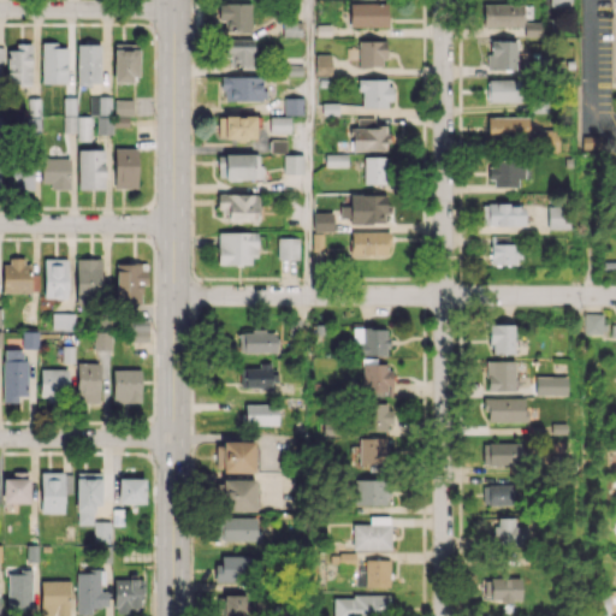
[(225,31),(250,30),(250,3),(218,3),(218,18),(225,18),(225,31)]
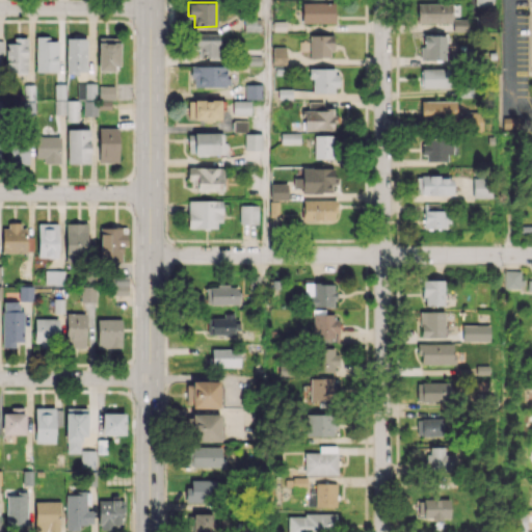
[(334,23),(334,3),(301,2),(301,22),(334,23)]
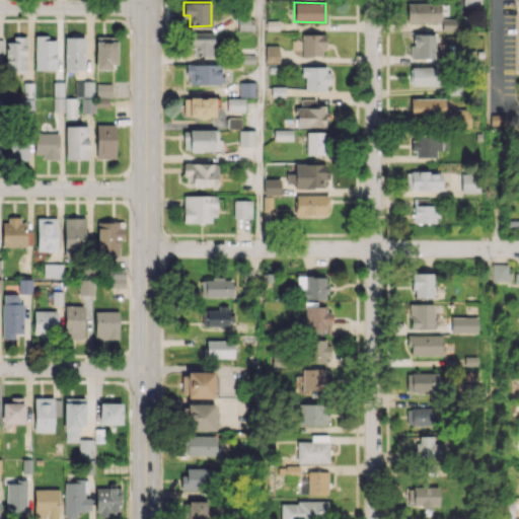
[(439,3),(406,4),(406,22),(440,21),(439,3)]
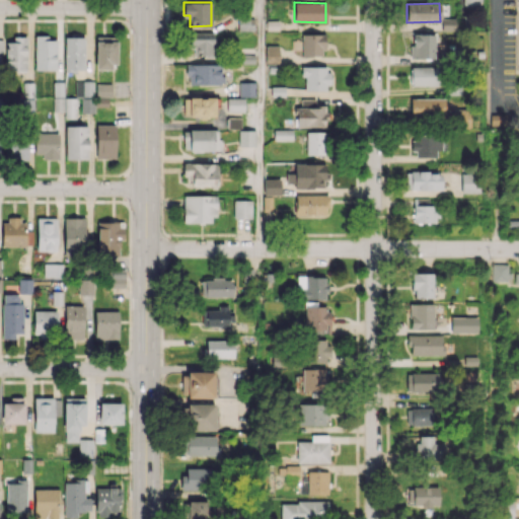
[(253,30),(253,18),(237,18),(237,30),(253,30)]
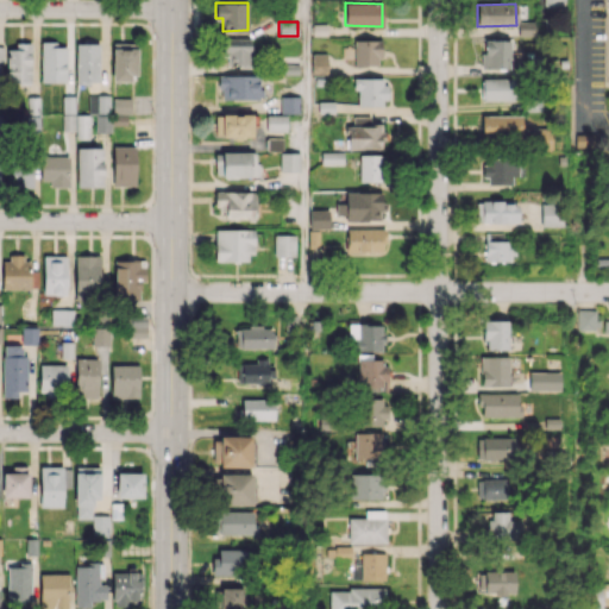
[(251,38),(225,38),(224,67),(250,67),(251,38)]
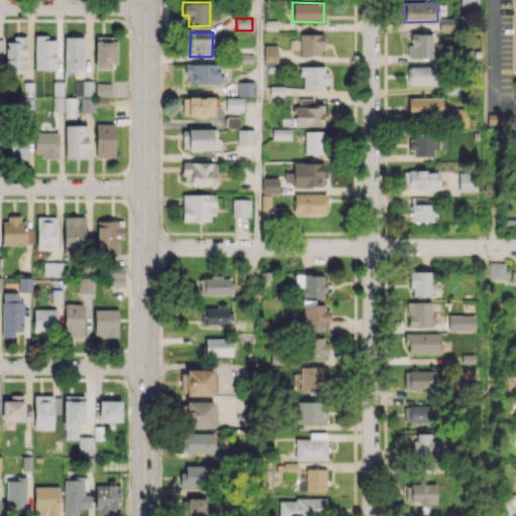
[(408,58),(431,58),(431,32),(408,33),(408,58)]
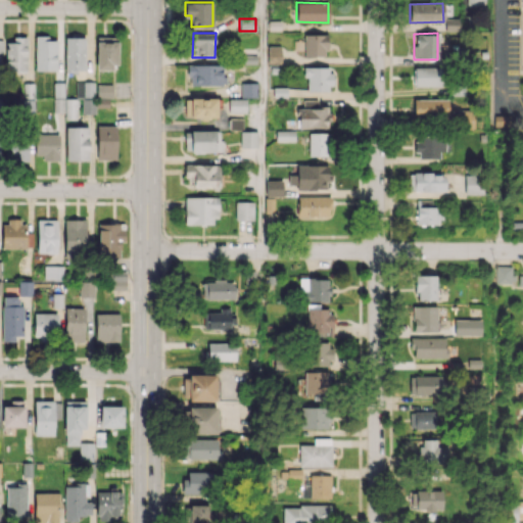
[(326,34),(303,35),(304,57),(327,56),(326,34)]
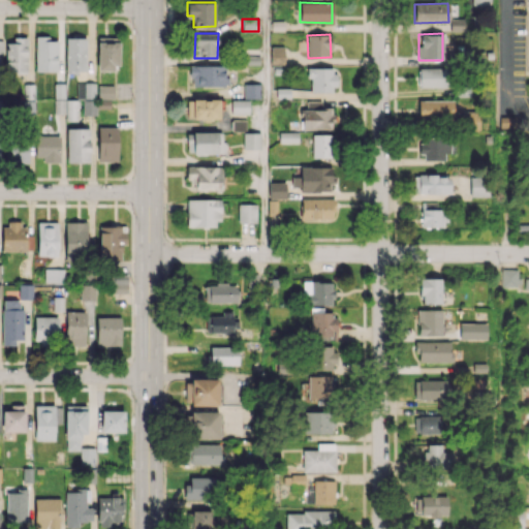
[(6,42),(5,71),(27,72),(27,37),(12,36),(12,42),(6,42)]
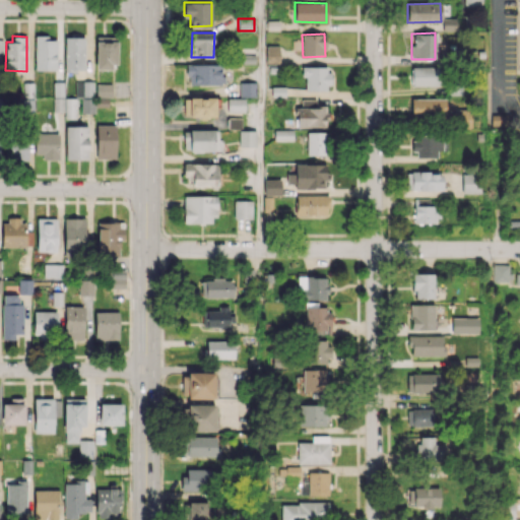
[(35,70),(57,70),(56,40),(48,40),(48,36),(35,36),(35,70)]
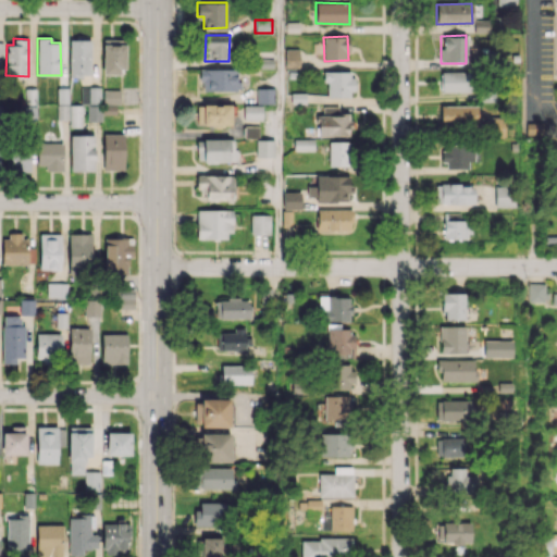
[(102,73),(125,73),(124,39),(102,39),(102,73)]
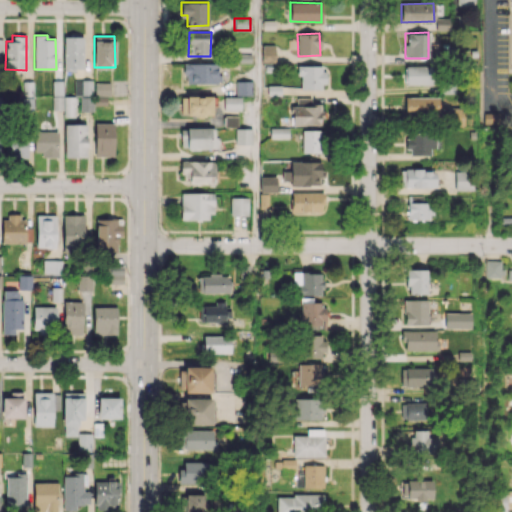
[(83,37),(64,37),(63,70),(83,70),(83,37)]
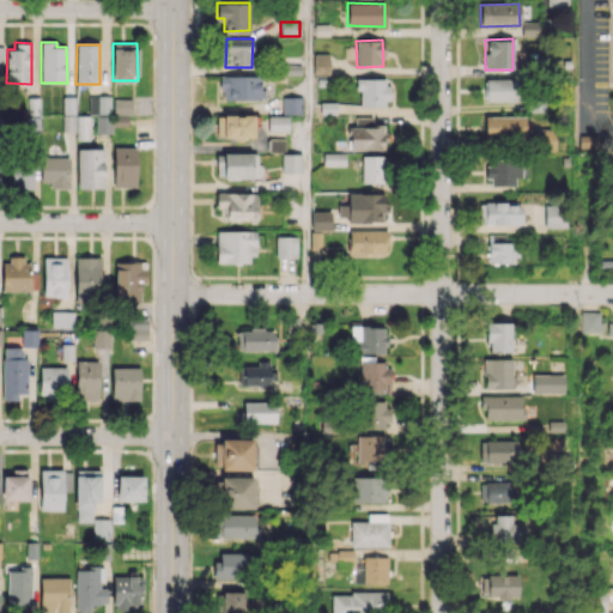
[(328,76),(329,54),(314,54),(313,74),(328,76)]
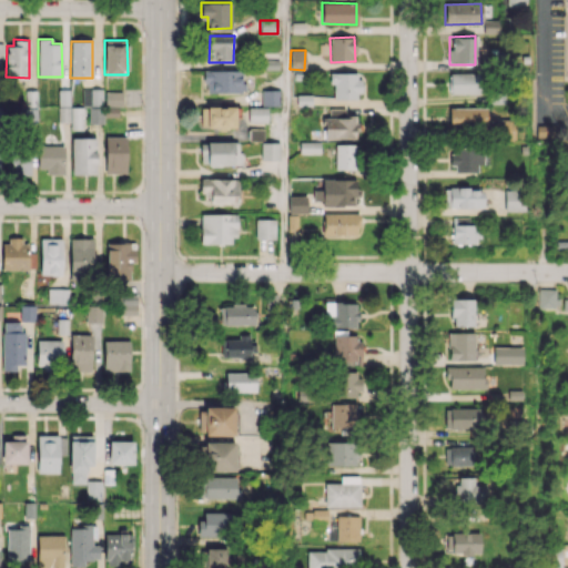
[(243,93),(243,70),(204,70),(204,92),(243,93)]
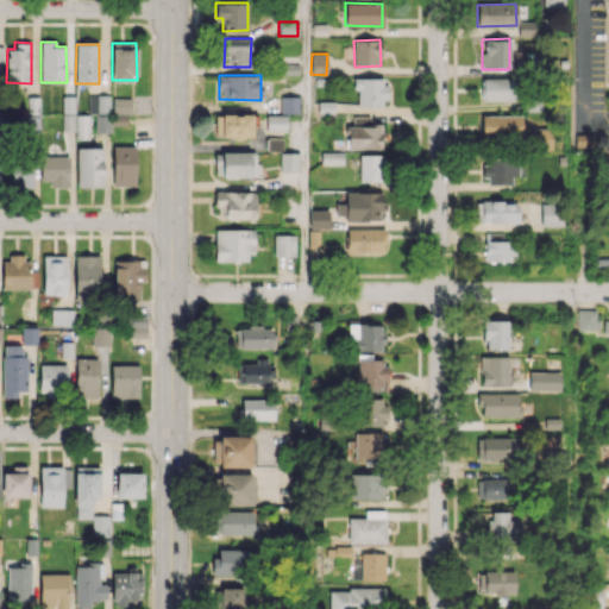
[(481,100),(513,100),(514,79),(482,77),(481,100)]
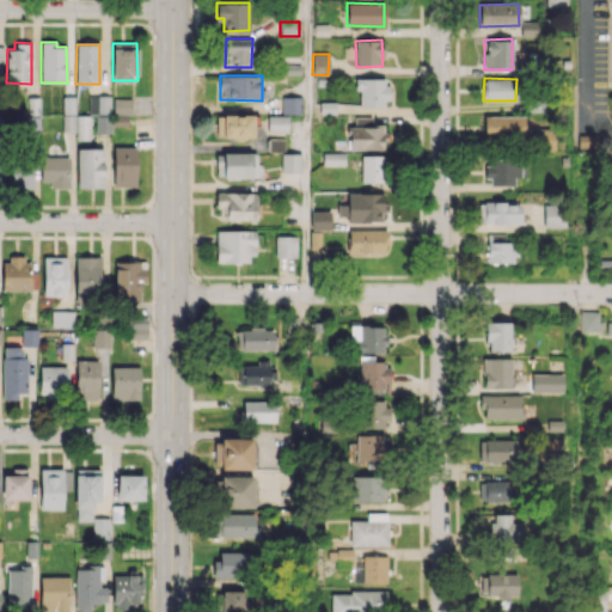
[(387,79),(354,79),(354,90),(359,90),(360,106),(387,106),(387,79)]
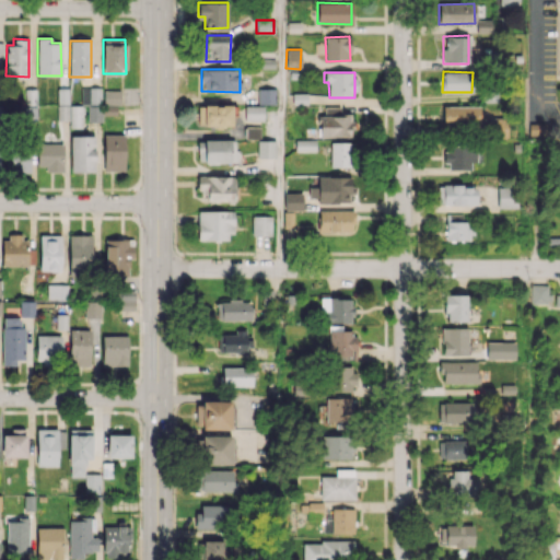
[(81,105),(86,105),(88,123),(100,121),(98,88),(81,88),(81,105)]
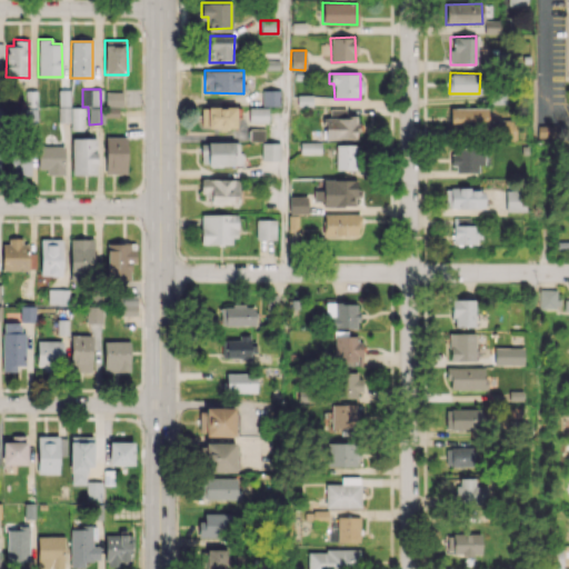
[(261,106),(279,106),(280,90),(262,89),(261,106)]
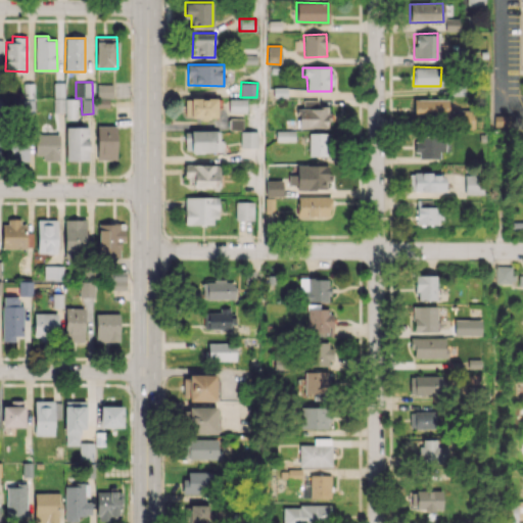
[(34,83),(22,83),(21,113),(34,113),(34,83)]
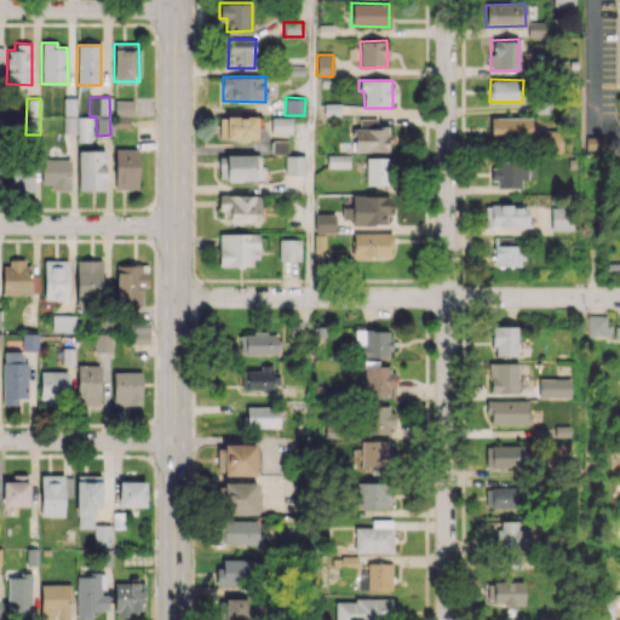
[(76,142),(91,142),(92,118),(78,116),(76,142)]
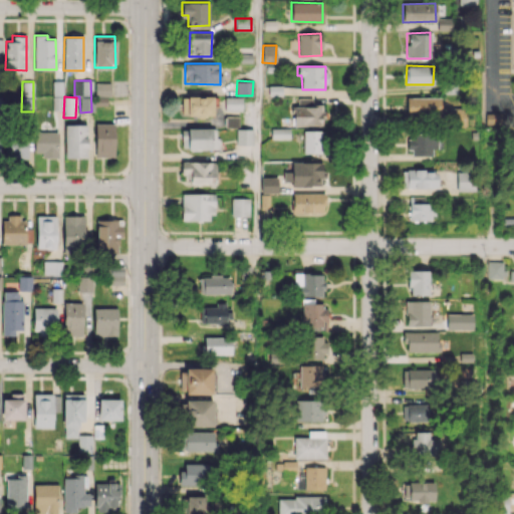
[(213,115),(213,96),(182,96),(182,114),(213,115)]
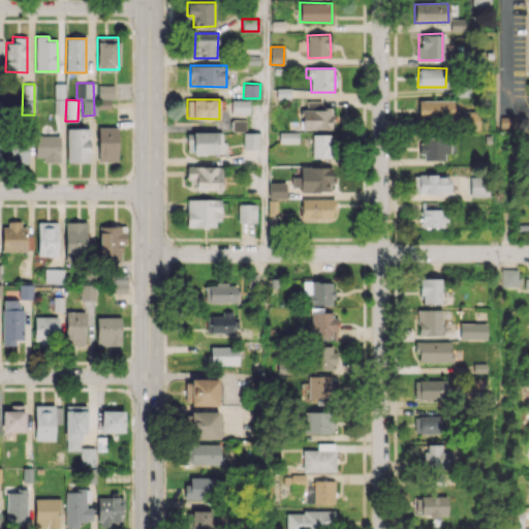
[(249,114),(248,99),(230,99),(231,114),(249,114)]
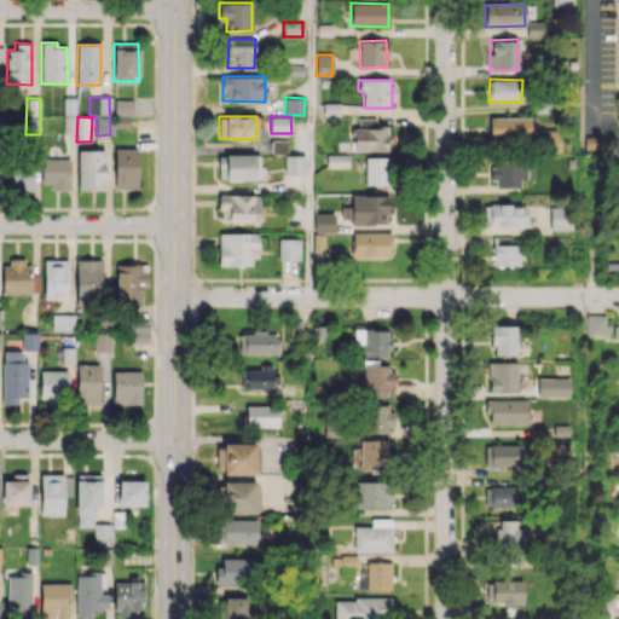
[(531,117),(490,116),(489,140),(530,142),(531,117)]
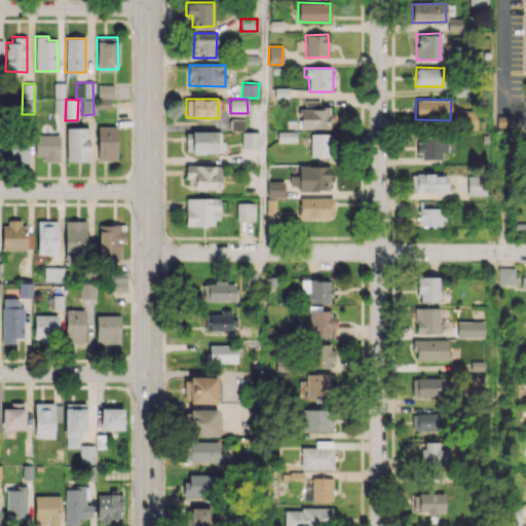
[(299,109),(299,128),(330,128),(330,108),(299,109)]
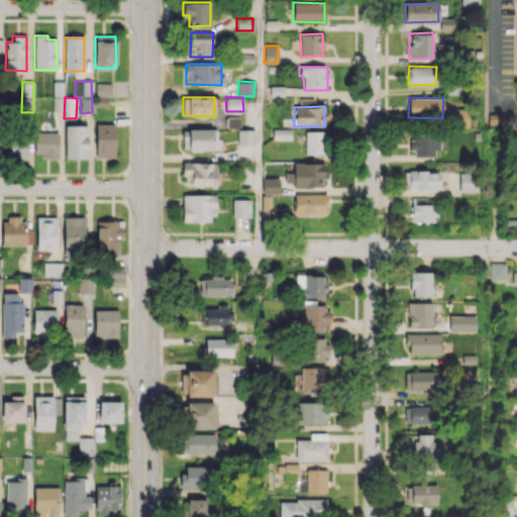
[(489,125),(506,126),(506,113),(489,113),(489,125)]
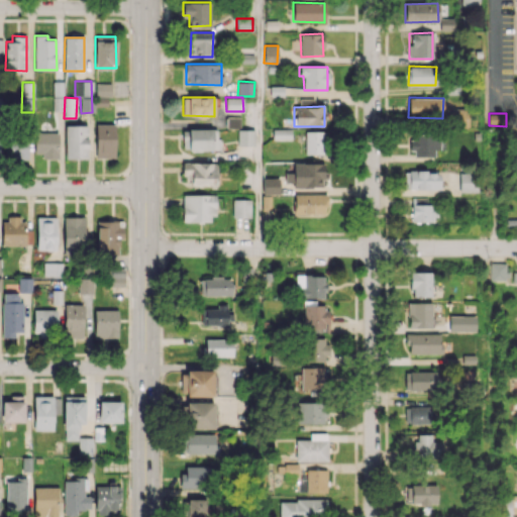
[(226,128),(240,128),(240,116),(226,117),(226,128)]
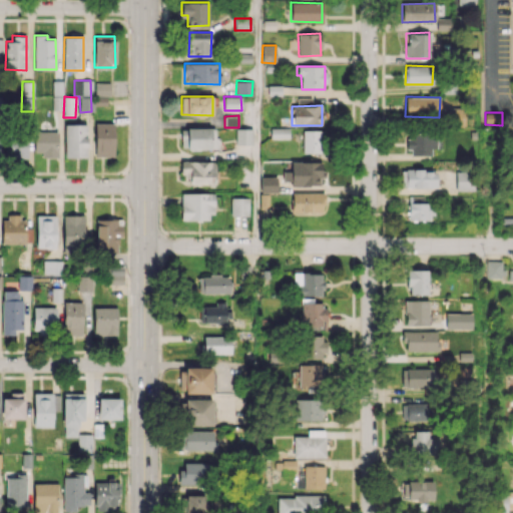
[(114,123),(95,123),(94,157),(113,157),(114,123)]
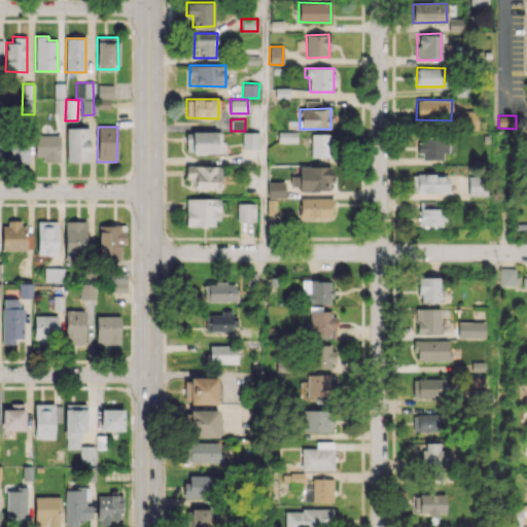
[(89,162),(90,128),(67,128),(66,161),(89,162)]
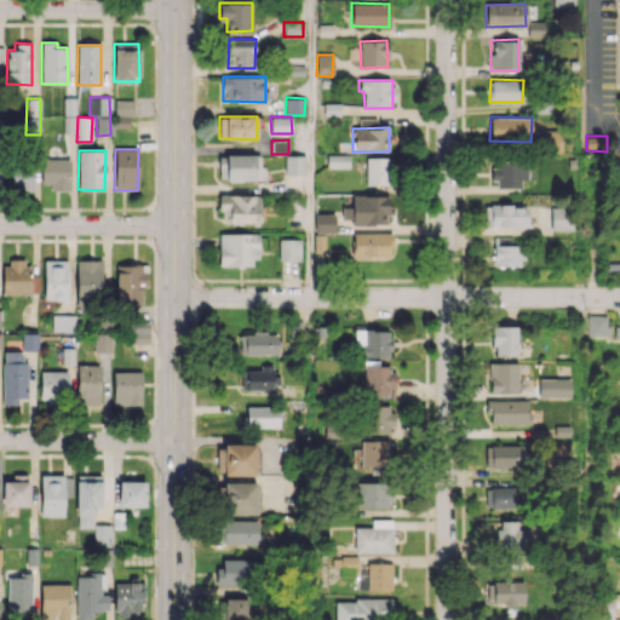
[(263,181),(262,155),(225,155),(227,181),(263,181)]
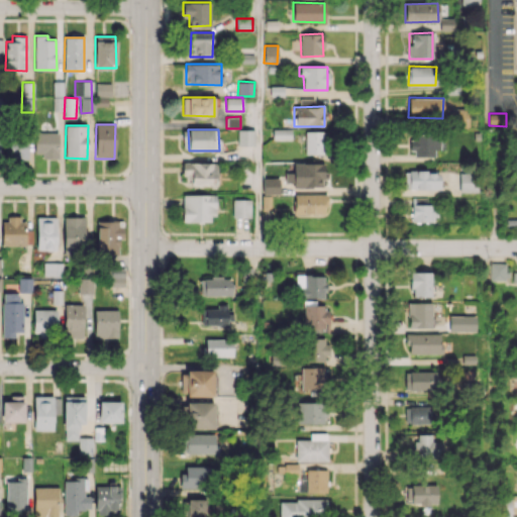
[(253,129),(237,130),(237,145),(253,144),(253,129)]
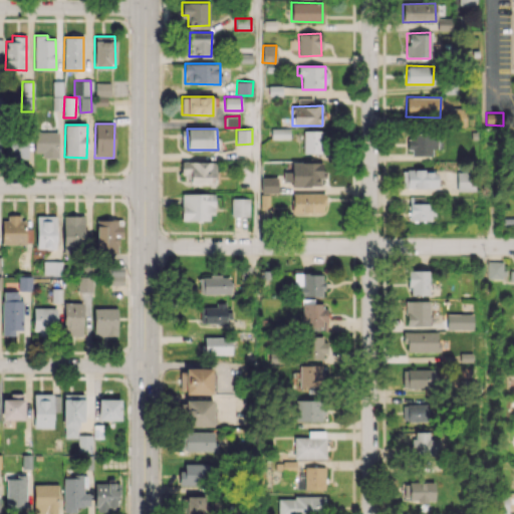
[(270,139),(289,139),(289,129),(270,129),(270,139)]
